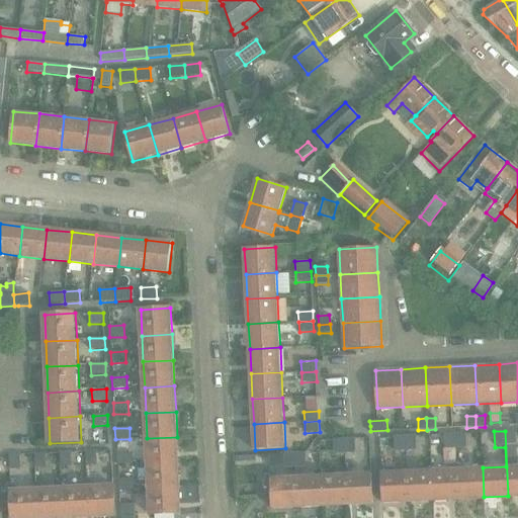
[(505,431),(508,496),(517,495),(517,465),(516,431),(505,431)]
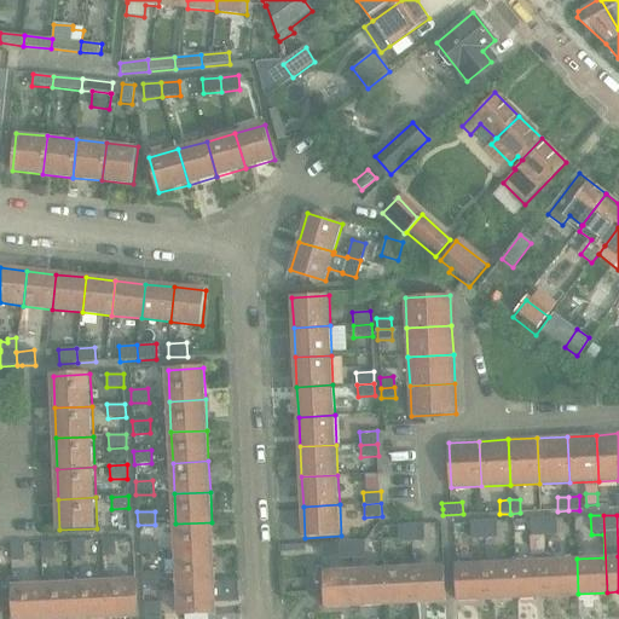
[(544,537),(544,518),(531,519),(532,537),(544,537)]
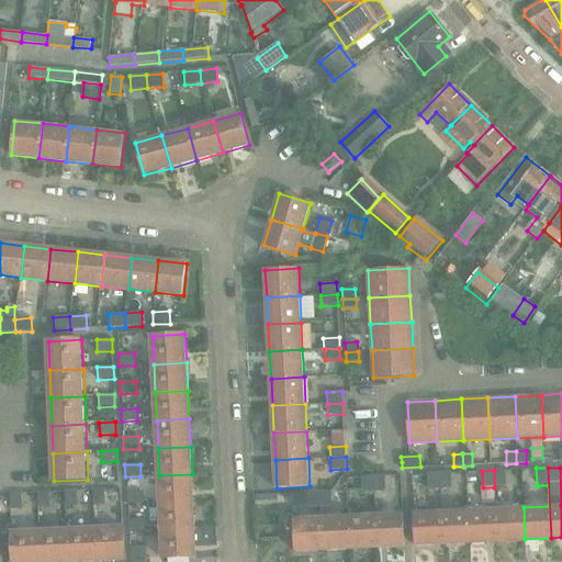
[(494,470),(494,487),(506,486),(505,470),(494,470)]
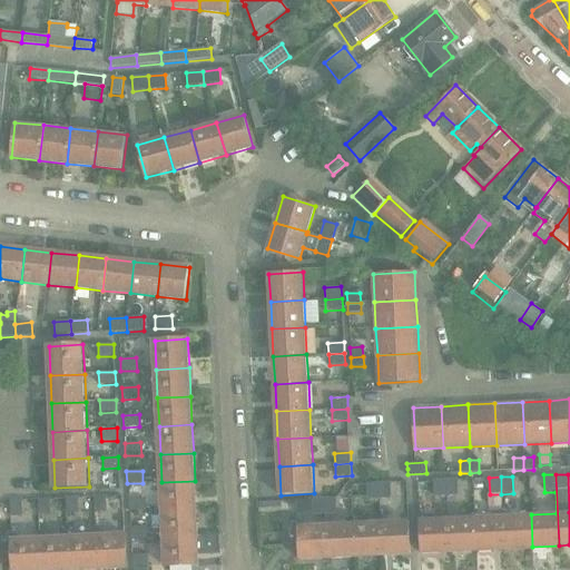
[(445,497),(445,480),(433,481),(434,497),(445,497)]
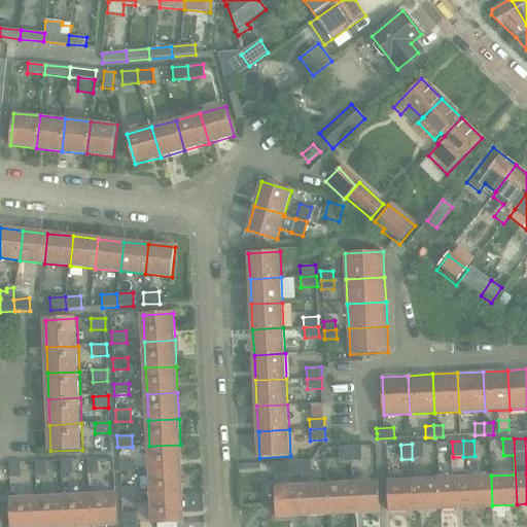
[(412,444),(412,459),(423,458),(422,444),(412,444)]
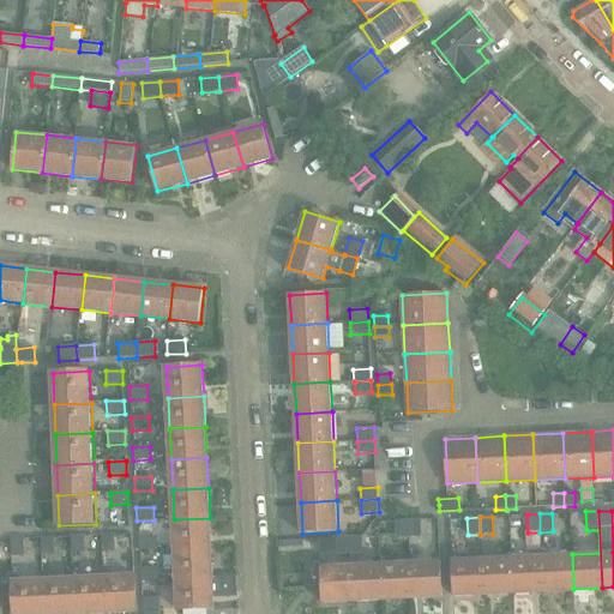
[(212,548),(210,518),(174,519),(176,551),(212,548)]
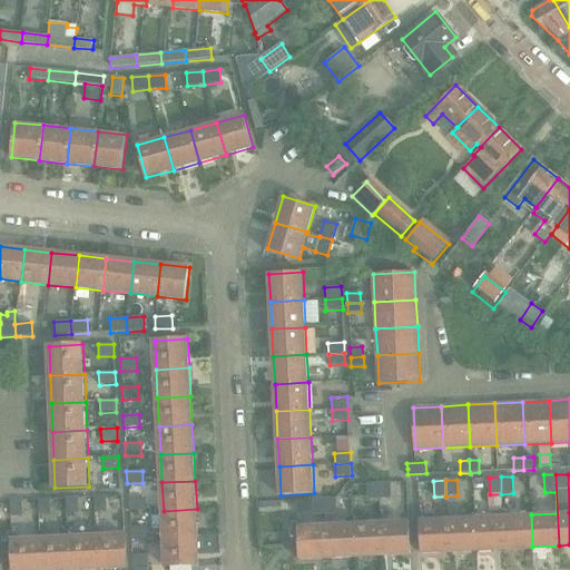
[(380,499),(379,482),(367,483),(369,500),(380,499)]
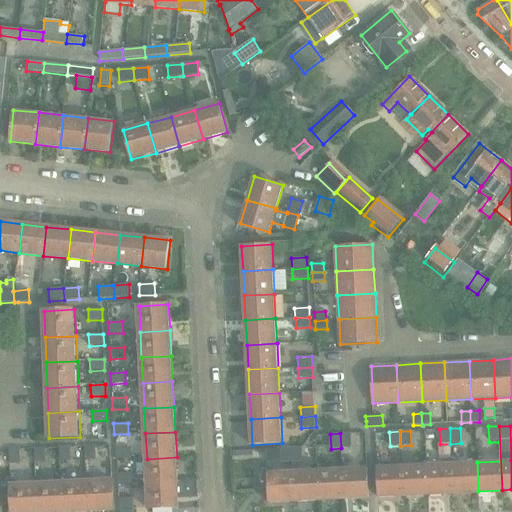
[(340,433),(341,448),(352,447),(351,433),(340,433)]
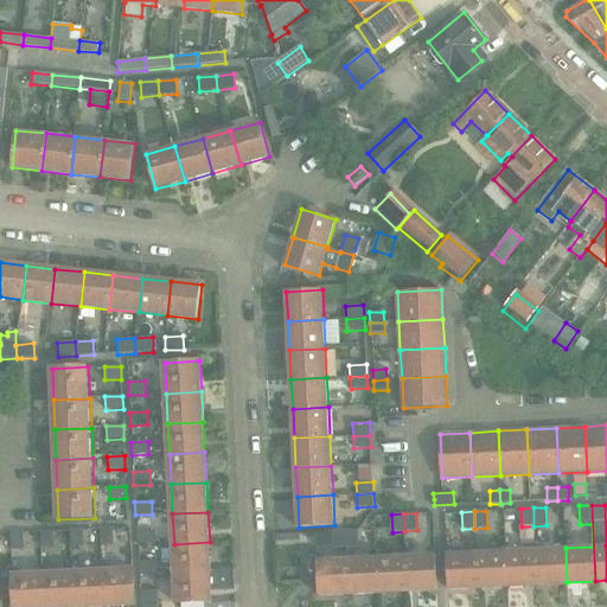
[(114,545),(113,528),(100,529),(100,558),(108,557),(108,545),(114,545)]
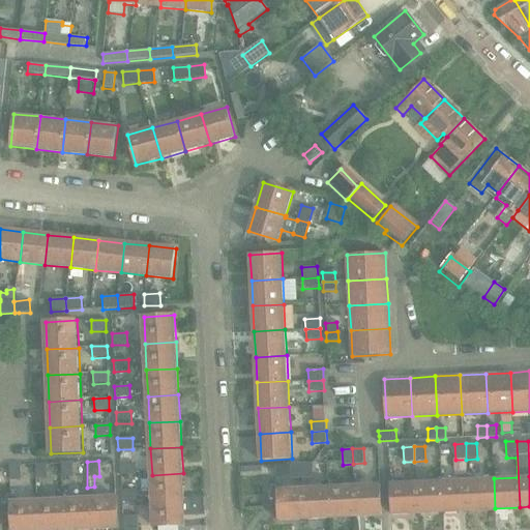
[(72,477),(72,463),(61,463),(61,477),(72,477)]
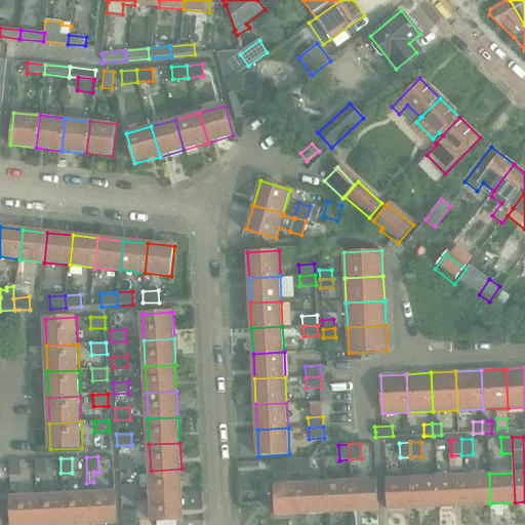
[(47,459),(36,460),(37,475),(47,474),(47,459)]
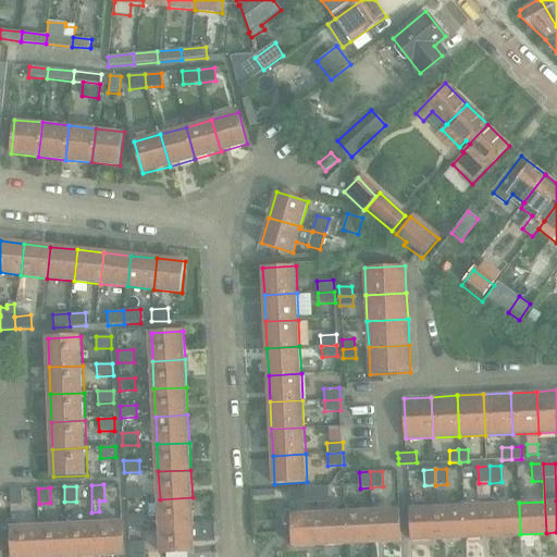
[(126,499),(143,499),(141,487),(126,487),(126,499)]
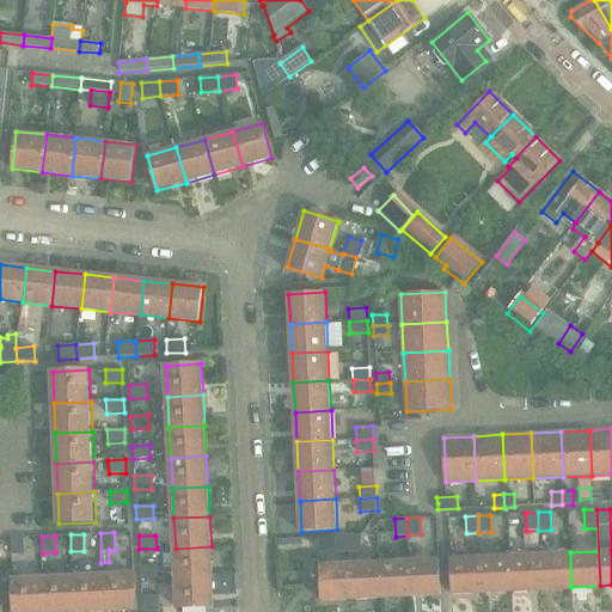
[(348,554),(347,536),(335,537),(335,554),(348,554)]
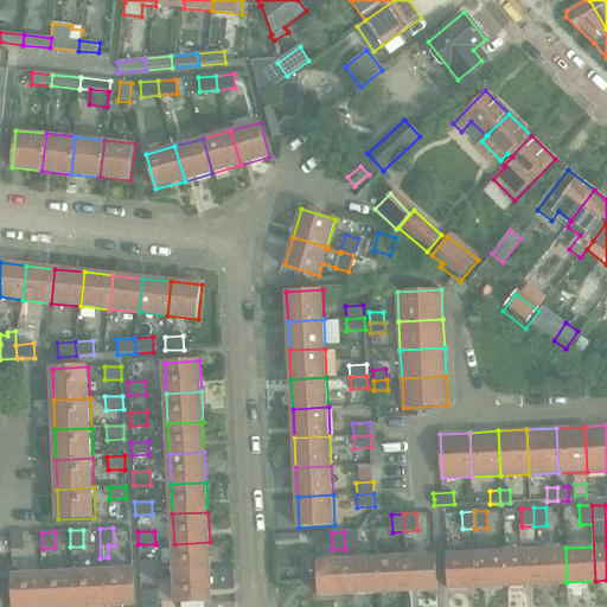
[(357,531),(344,531),(345,549),(358,548),(357,531)]
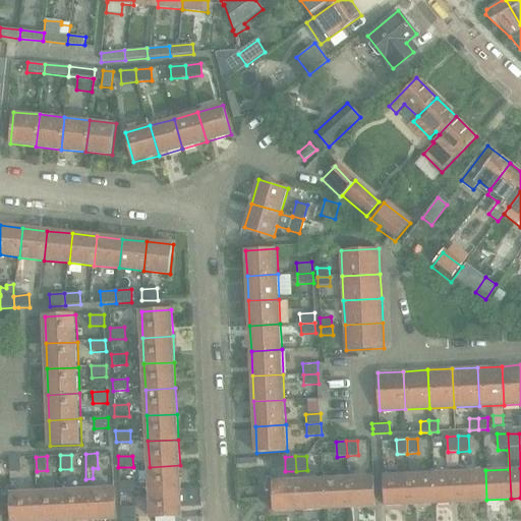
[(9,458),(9,459),(10,472),(21,471),(21,457),(9,458)]
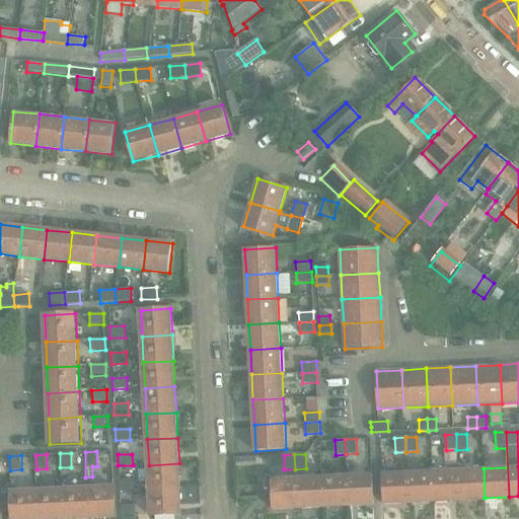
[(180,489),(179,463),(149,465),(150,491),(180,489)]
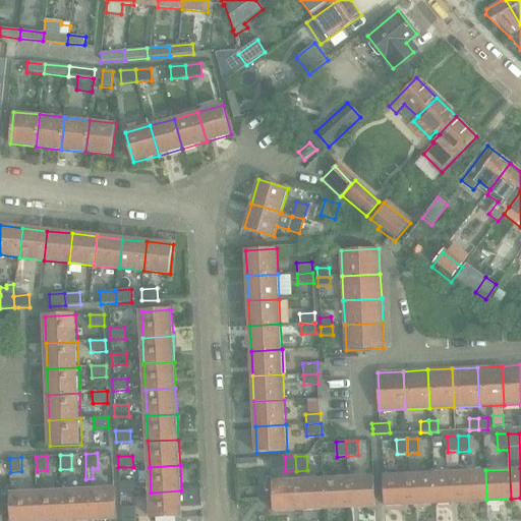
[(486,500),(485,470),(460,471),(462,501),(486,500)]
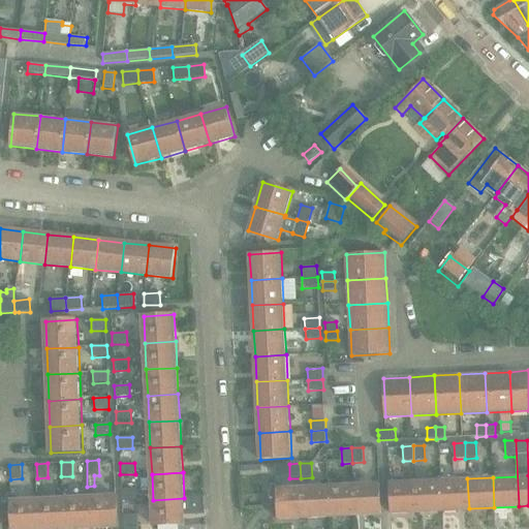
[(469,508),(467,478),(441,479),(443,510),(469,508)]
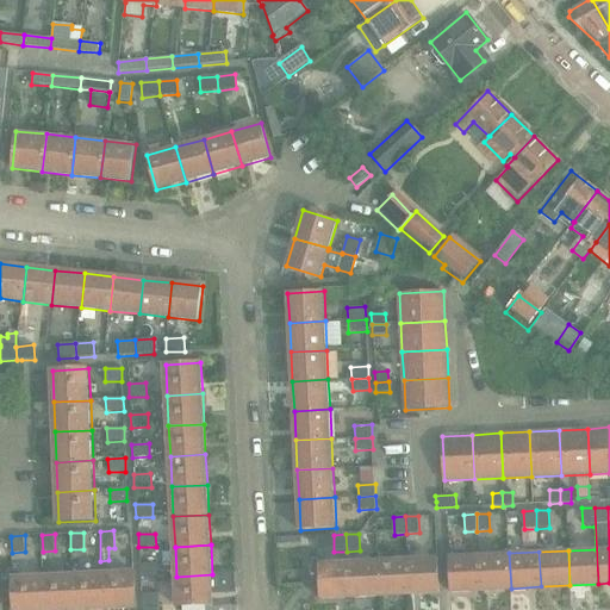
[(511,589),(509,553),(480,555),(481,590),(511,589)]
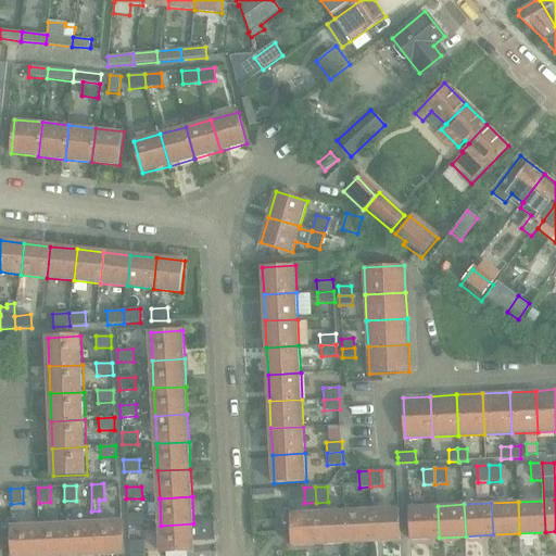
[(439,538),(438,506),(409,507),(412,539),(439,538)]
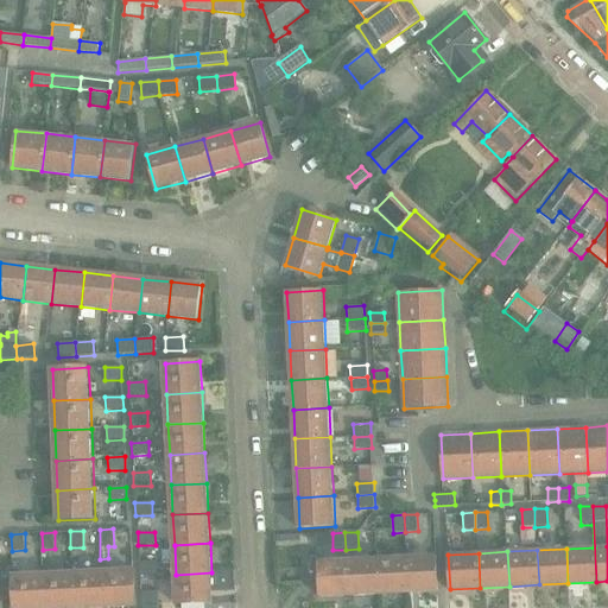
[(406,556),(407,591),(438,589),(436,555),(406,556)]
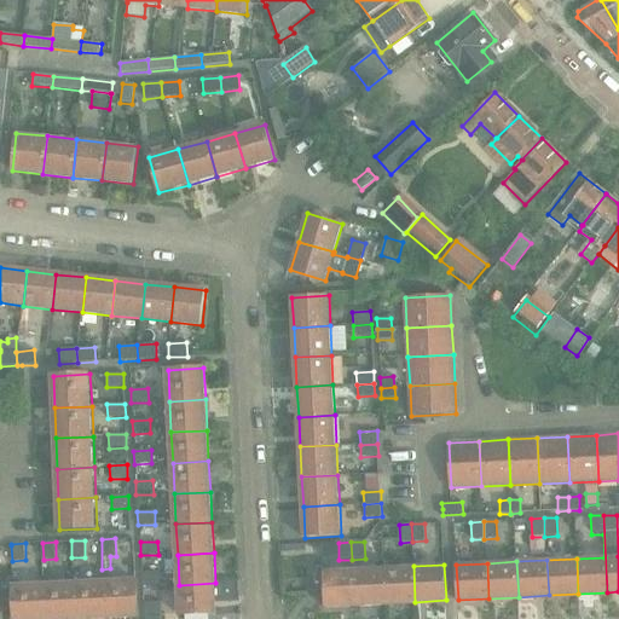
[(415,602),(414,566),(385,568),(386,603),(415,602)]
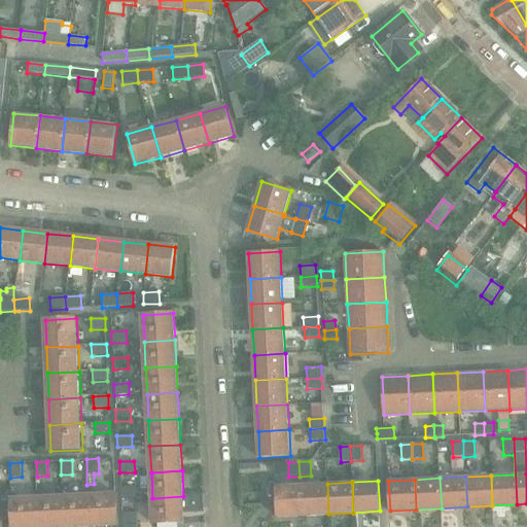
[(328,514),(327,484),(302,485),(303,515),(328,514)]
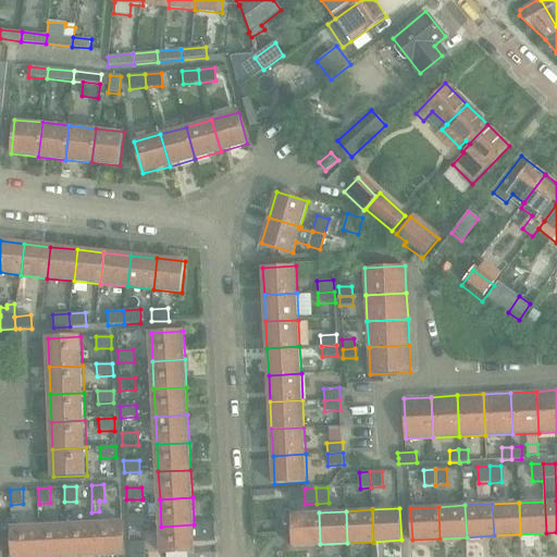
[(320,544),(319,512),(291,514),(293,545),(320,544)]
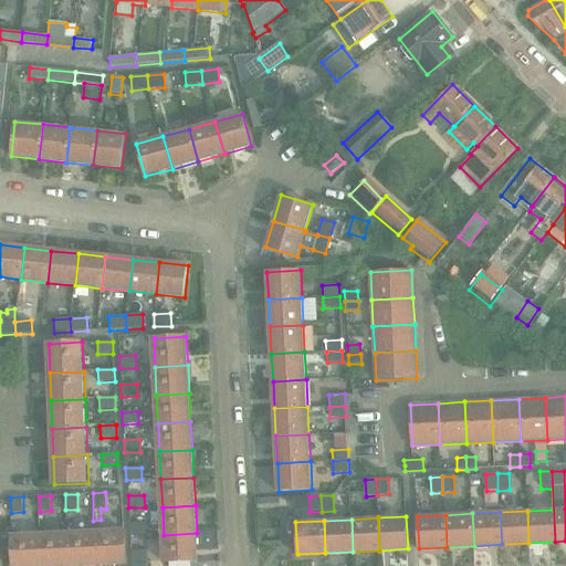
[(129,523),(129,536),(146,535),(146,522),(129,523)]
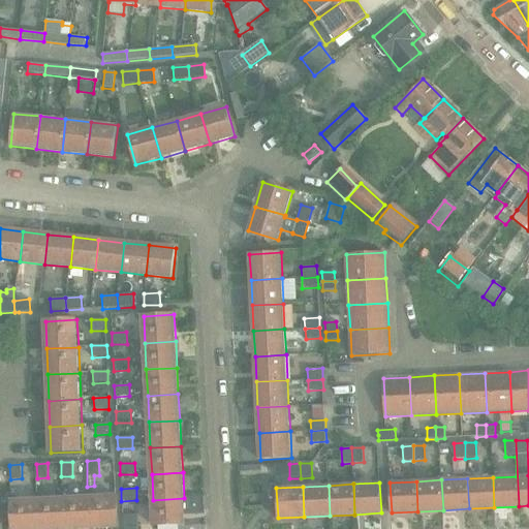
[(91,528),(118,528),(117,495),(89,497),(91,528)]
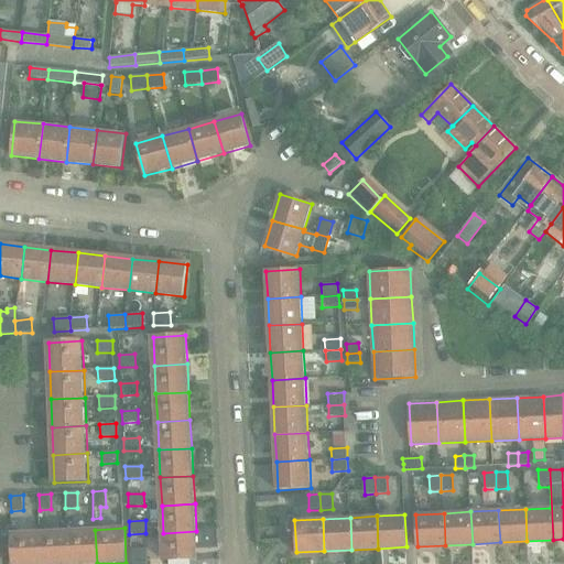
[(68,563),(97,563),(95,530),(67,531),(68,563)]
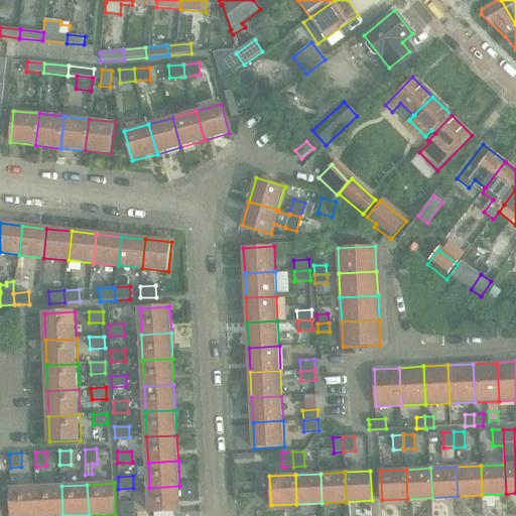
[(37,515),(62,515),(61,486),(36,487),(37,515)]
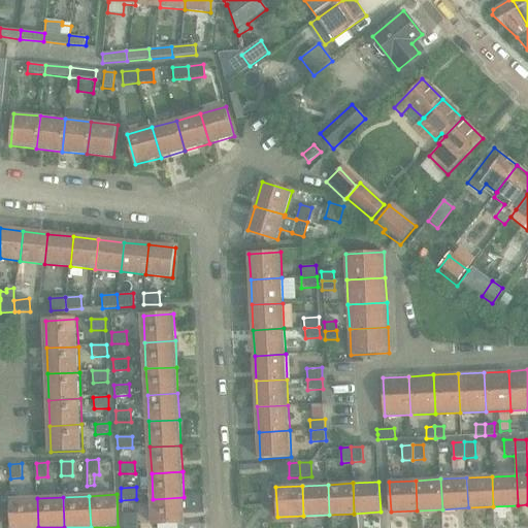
[(185,524),(184,497),(153,499),(154,525),(185,524)]
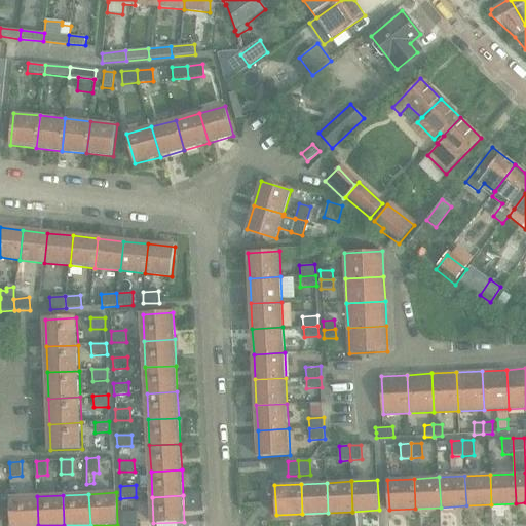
[(12,525),(38,525),(37,496),(11,498),(12,525)]
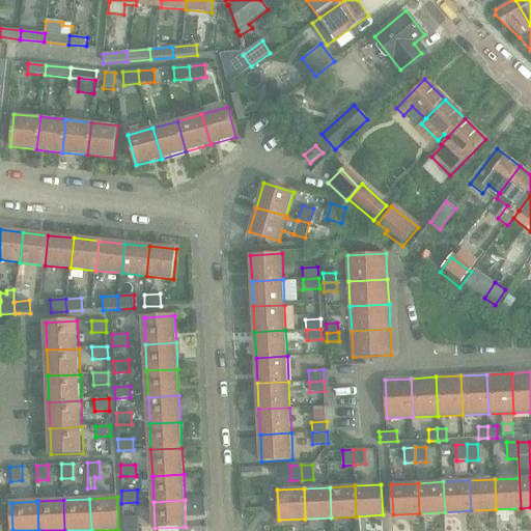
[(124,516),(126,529),(139,528),(139,516),(124,516)]
